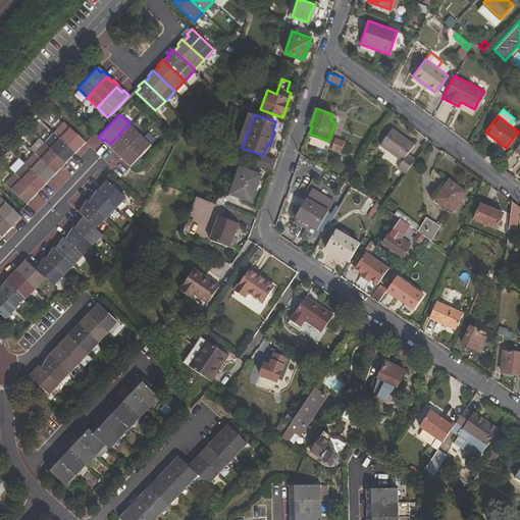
[(79,147),(78,145),(83,140),(63,121),(53,131),(72,150),(74,152),(79,147)]
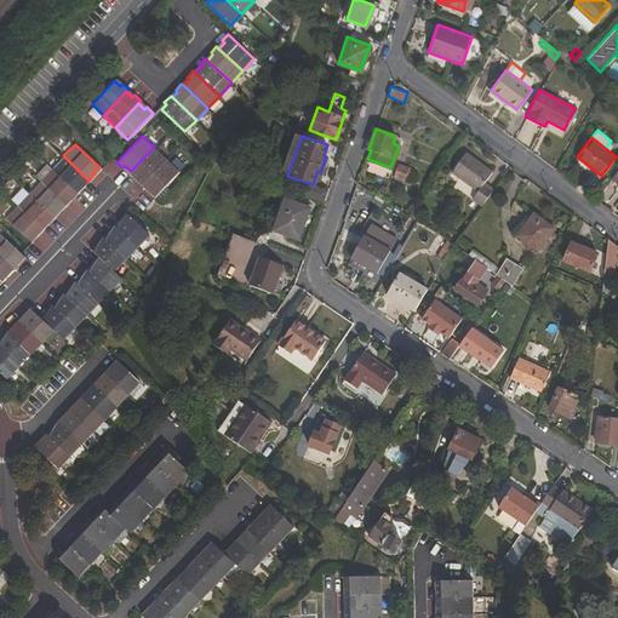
[(129,173),(135,178),(136,177),(143,183),(166,159),(154,147),(131,171),(129,173)]
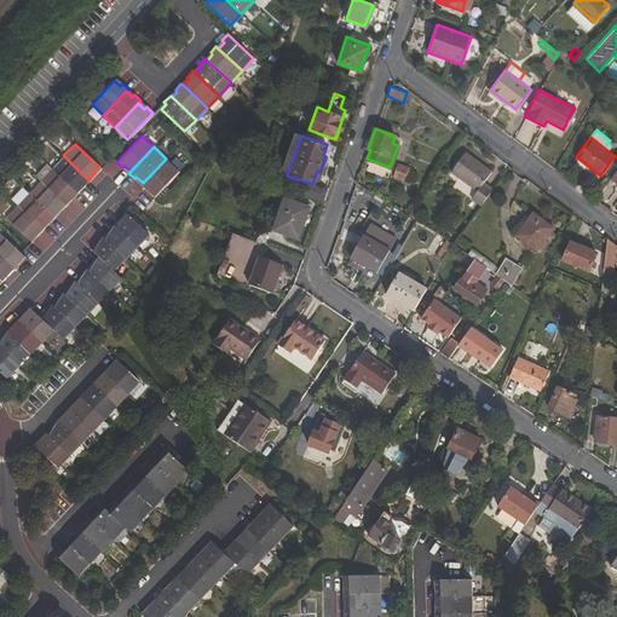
[(480,205),(492,189),(483,182),(491,169),(465,151),(450,171),(457,176),(453,183),(480,205)]
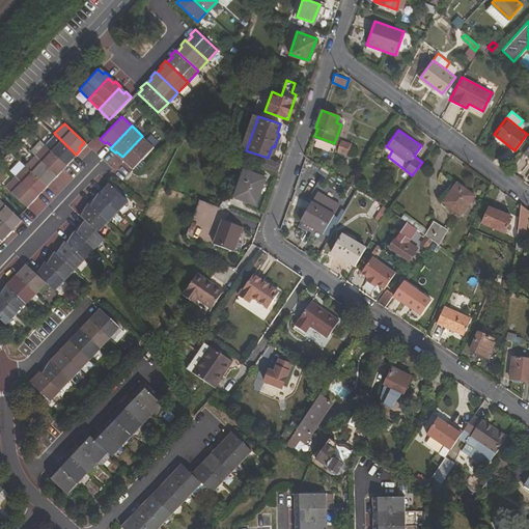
[(71,160),(70,158),(74,152),(54,133),(44,144),(64,163),(66,165),(71,160)]
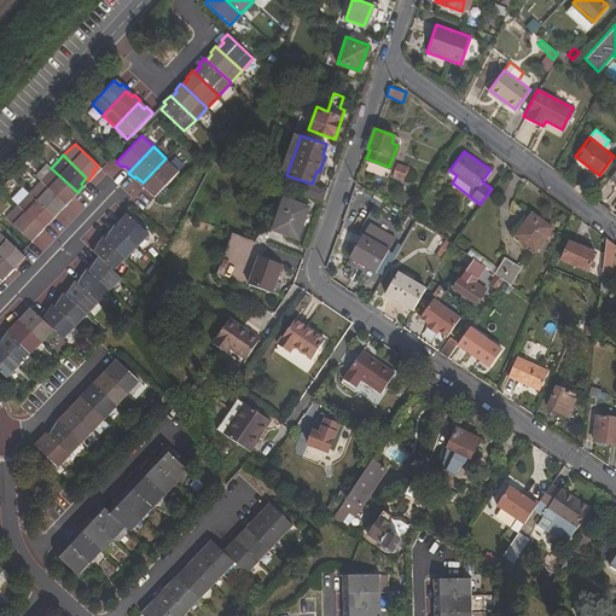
[(147,191),(149,189),(155,195),(178,170),(166,158),(143,182),(140,184),(147,191)]
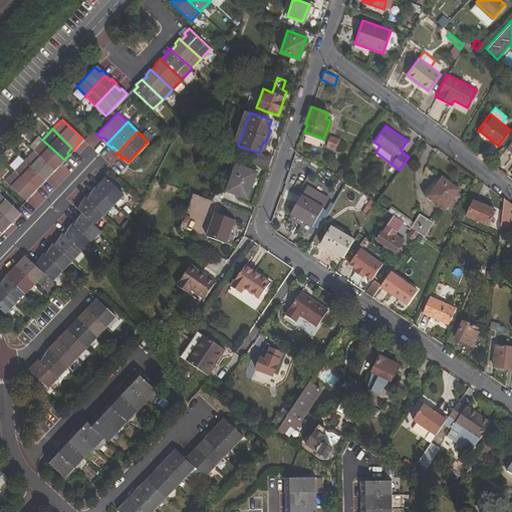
[(329,136),(326,145),(335,148),(338,139),(329,136)]
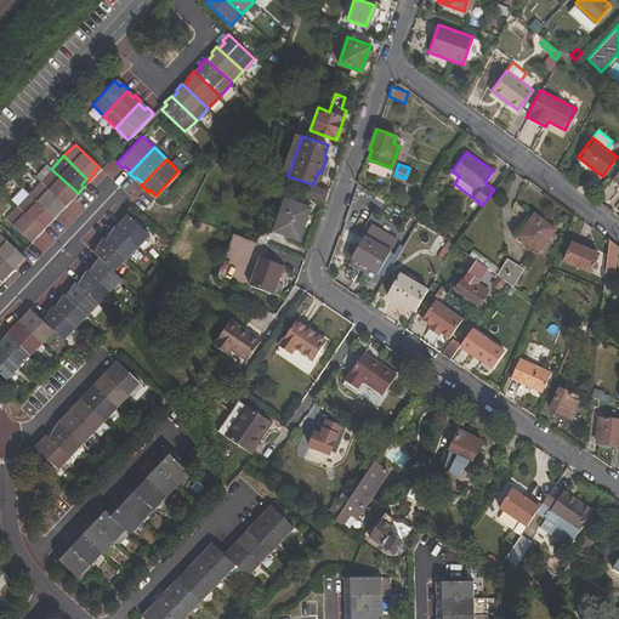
[(72,199),(69,197),(75,191),(51,169),(40,181),(63,203),(66,205),(72,199)]
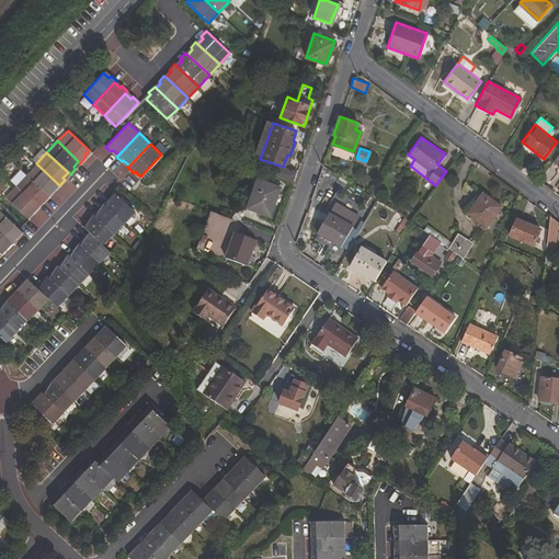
[(54,191),(53,189),(57,183),(36,163),(25,174),(47,194),(48,196),(54,191)]
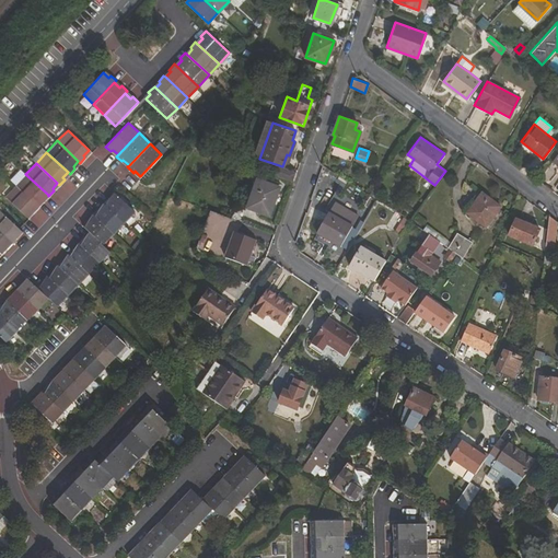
[(44,201),(42,199),(47,194),(25,174),(15,185),(36,205),(38,207),(44,201)]
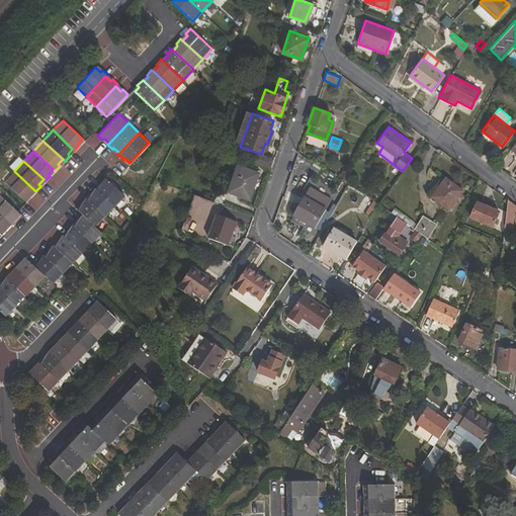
[(237,165),(228,191),(249,198),(258,172),(237,165)]
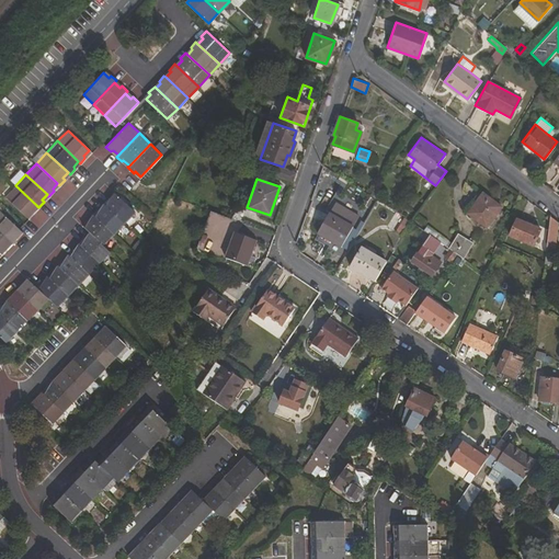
[(33,213),(31,210),(36,205),(15,185),(4,196),(27,217),(27,218),(33,213)]
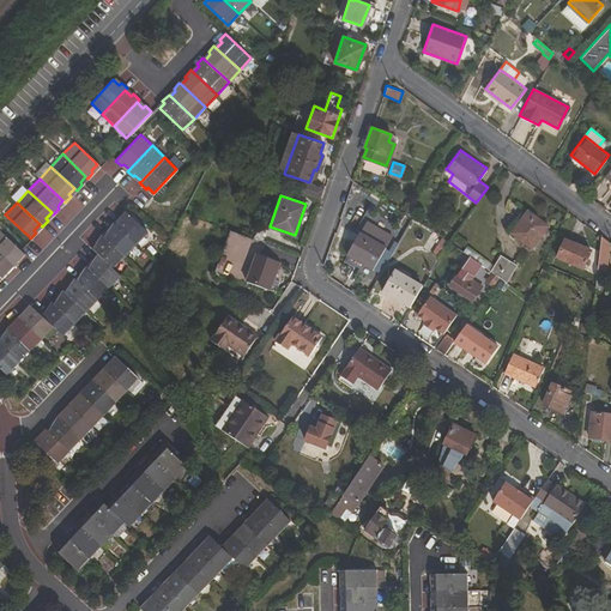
[(146,231),(125,210),(115,224),(135,243),(146,231)]
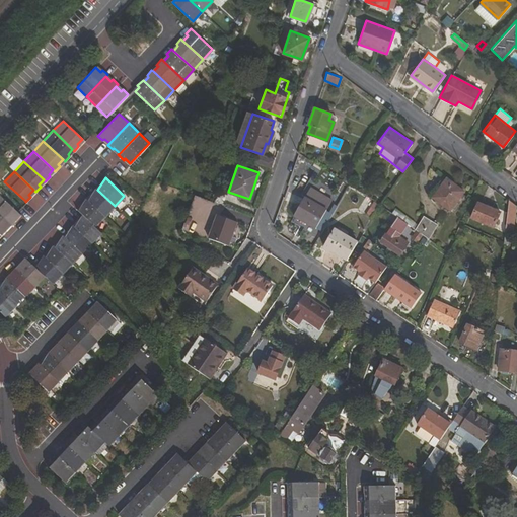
[(434,197),(449,208),(462,191),(446,178),(434,197)]
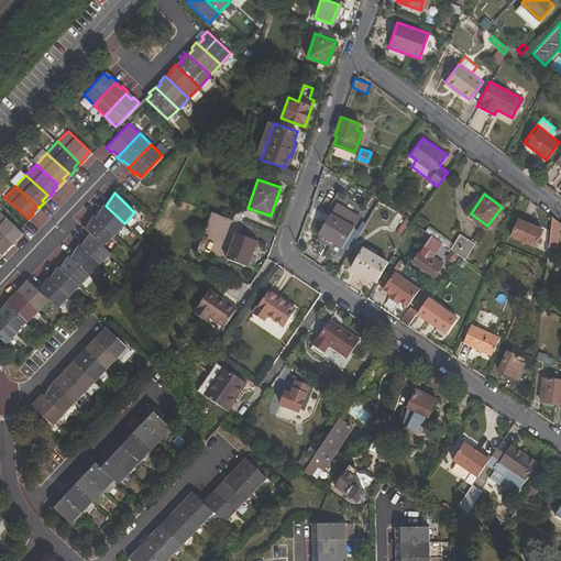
[(103,204),(95,217),(113,234),(124,223),(106,206),(103,204)]
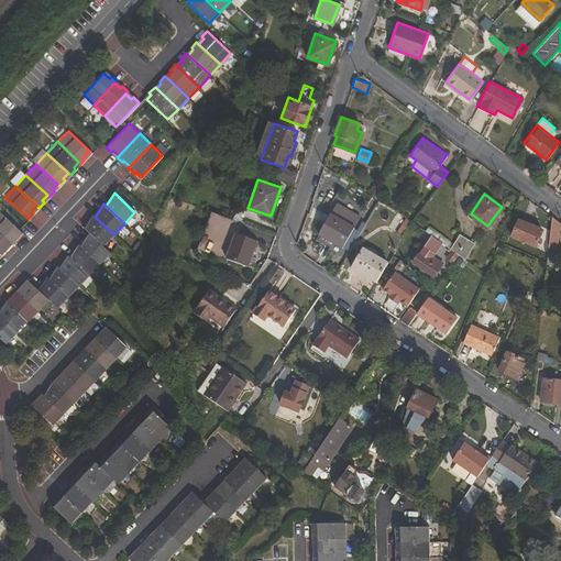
[(333,206),(330,212),(353,226),(356,219),(333,206)]
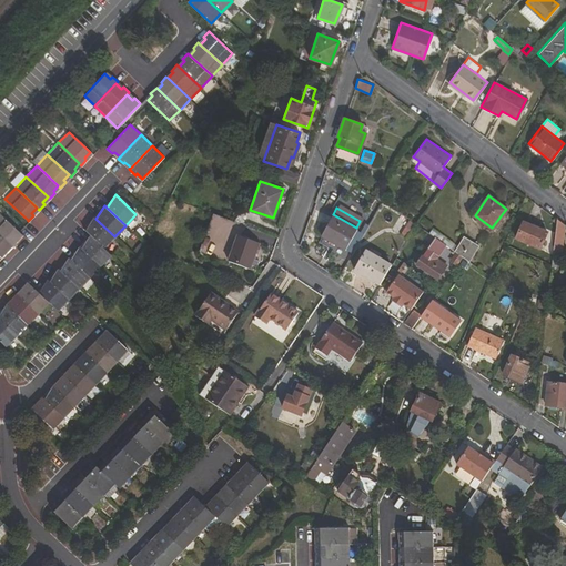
[(12,245),(18,240),(16,239),(21,233),(18,231),(0,213),(0,233),(11,244),(12,245)]
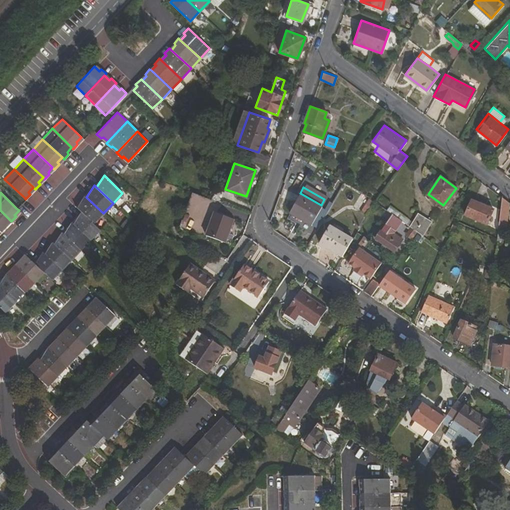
[(289,212),(309,224),(321,205),(300,193),(289,212)]
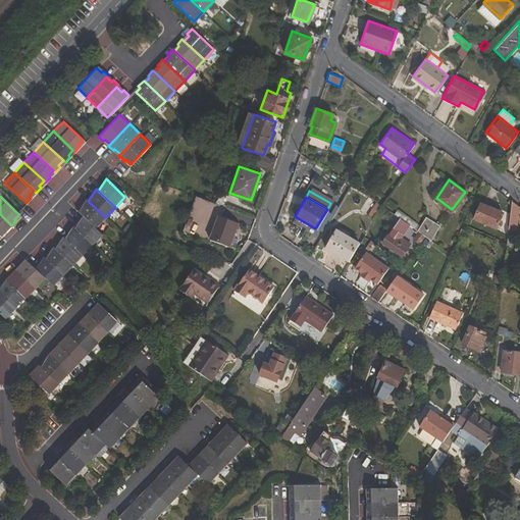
[(95,227),(105,217),(88,201),(86,199),(78,211),(82,215),(83,215),(95,227)]
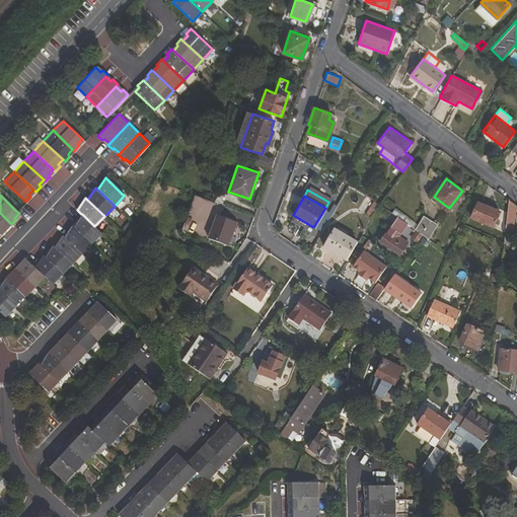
[(470,199),(463,213),(494,226),(495,224),(505,229),(506,215),(470,199)]
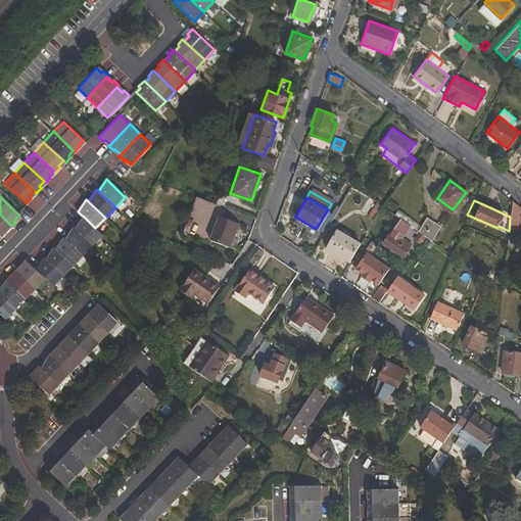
[(509,232),(516,232),(519,205),(512,200),(510,217),(509,231),(509,232)]
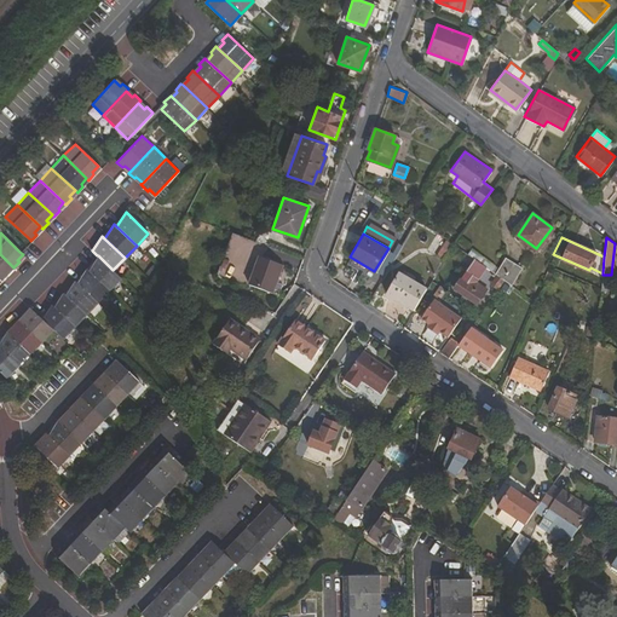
[(442,258),(450,244),(444,240),(436,254),(442,258)]
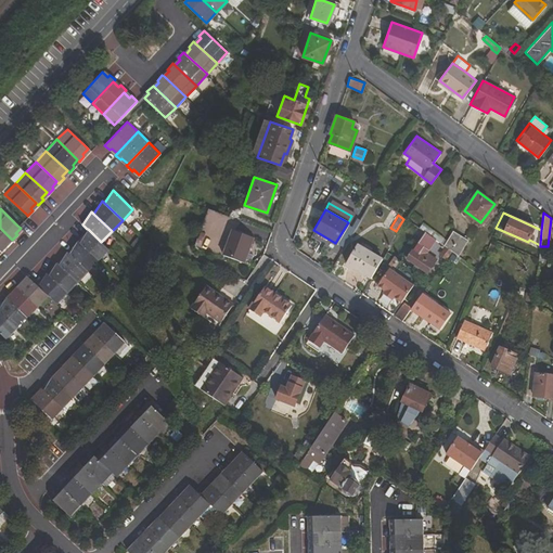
[(466,240),(452,231),(447,240),(422,222),(419,227),(425,231),(435,239),(445,245),(451,249),(458,254),(466,240)]
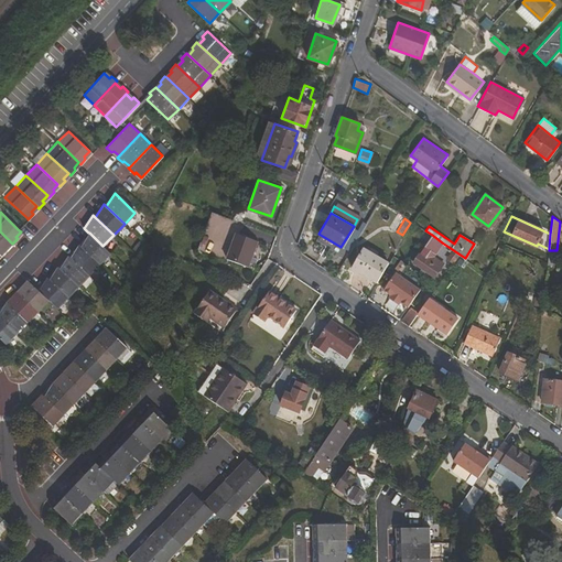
[(2,255),(7,249),(4,248),(11,242),(0,231),(0,254),(2,255)]
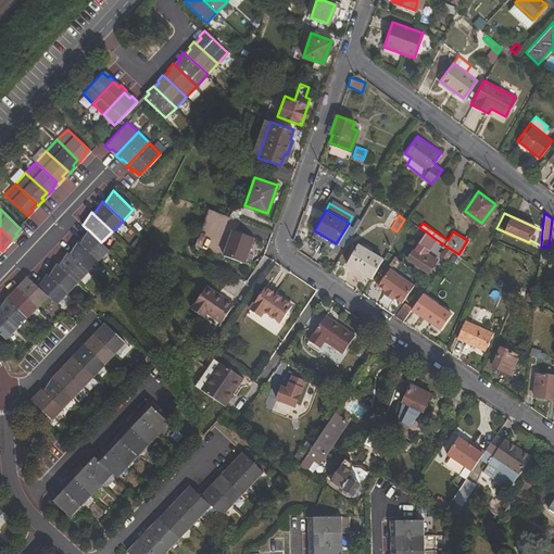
[(101,242),(88,229),(79,242),(98,260),(109,249),(101,242)]
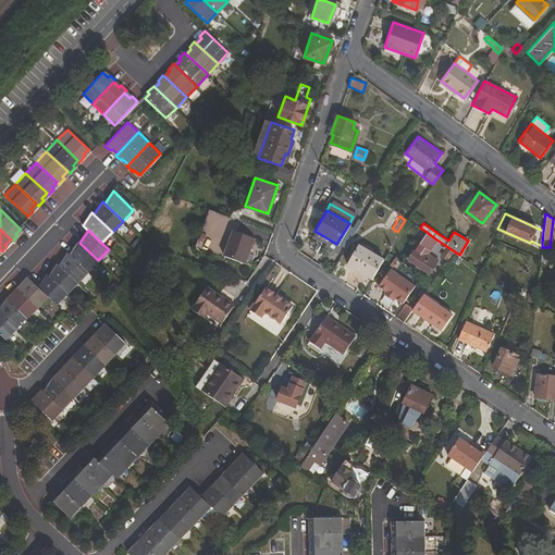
[(222,255),(245,262),(254,237),(232,230),(222,255)]
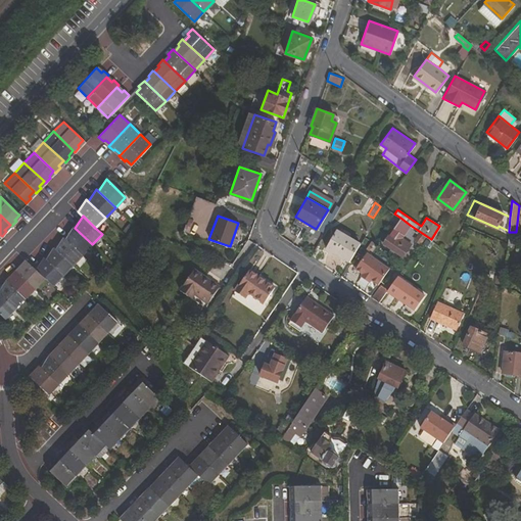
[(400,218),(383,243),(401,255),(410,243),(401,237),(410,225),(400,218)]
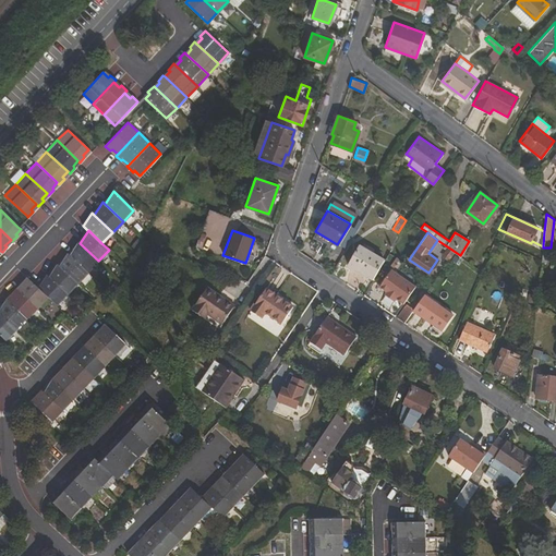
[(77,241),(70,254),(87,272),(98,261),(80,243),(77,241)]
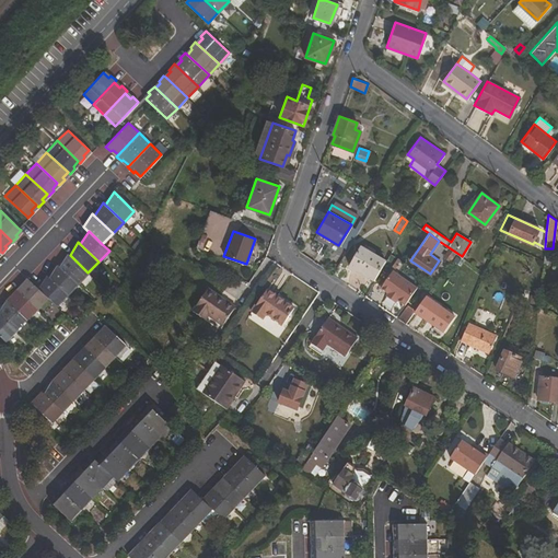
[(373,279),(385,260),(361,246),(349,265),(373,279)]
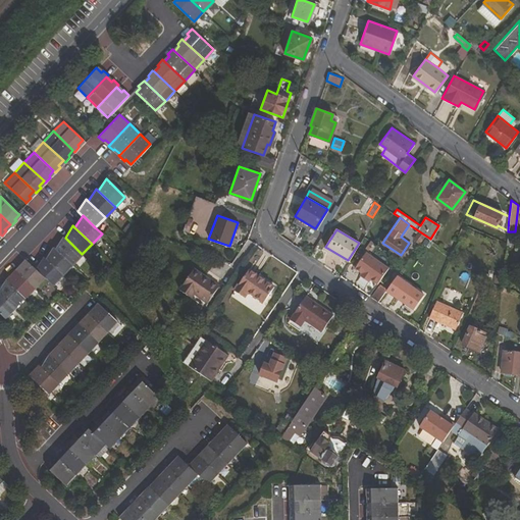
[(412,240),(418,244),(424,235),(418,230),(412,240)]
